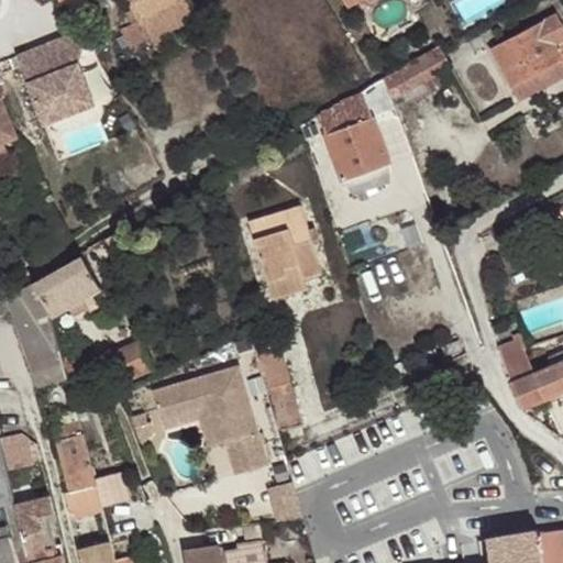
[(157,47),(201,22),(188,0),(131,0),(135,8),(127,12),(131,23),(125,26),(136,46),(151,36),(157,47)]
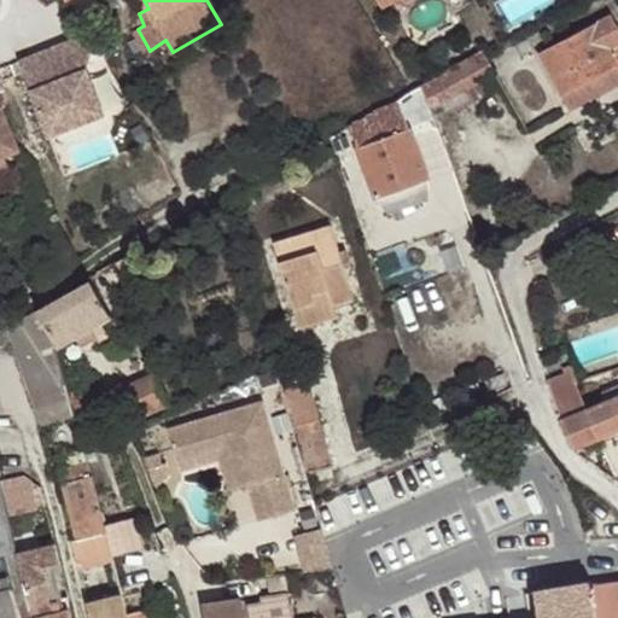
[(617,25),(612,15),(540,52),(570,109),(617,82),(617,25)]
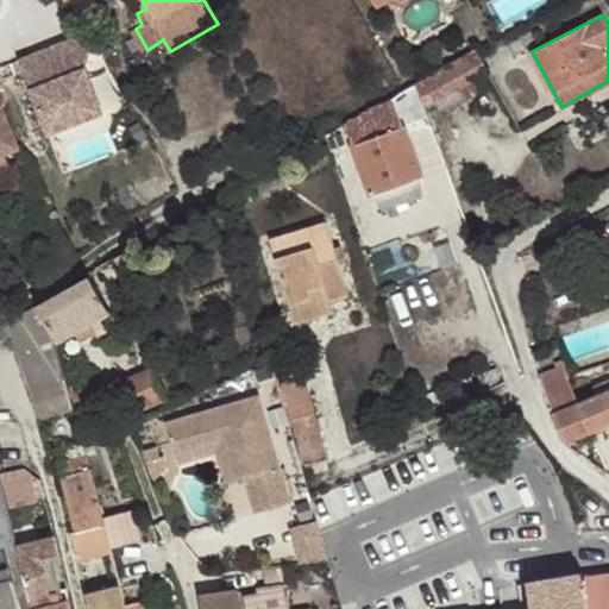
[(142,54),(148,50),(136,29),(130,32),(142,54)]
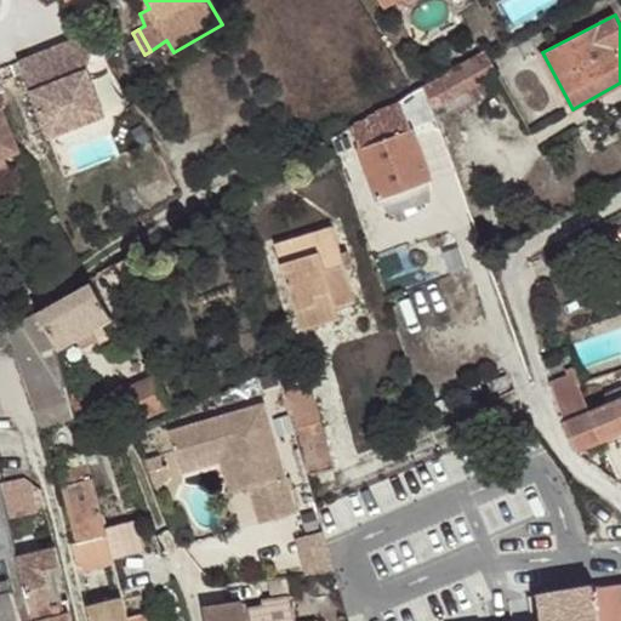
[(41,62),(21,69),(49,138),(104,117),(87,73),(92,56),(85,36),(39,55),(41,62)]
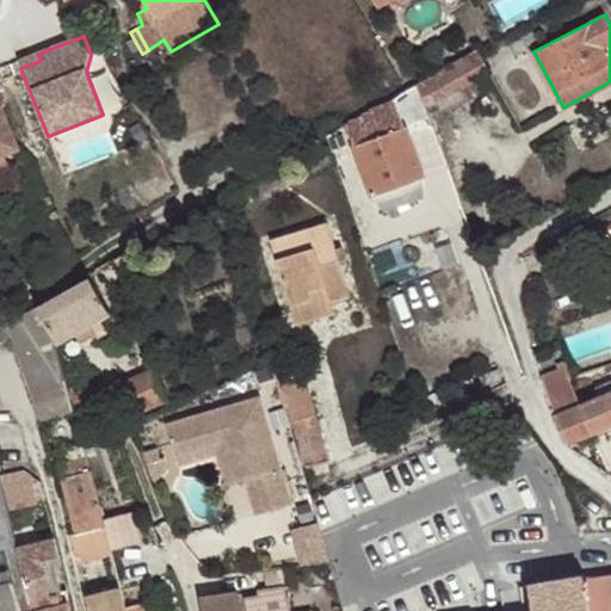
[(489,68),(477,49),(467,56),(477,76),(488,69),(489,68)]
